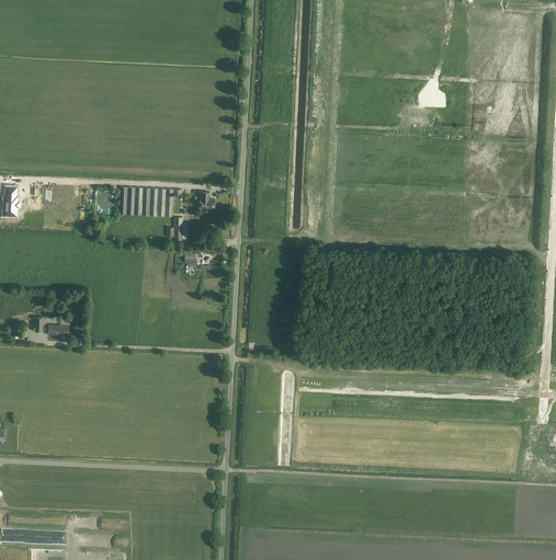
[(347,57),(345,69),(361,70),(361,58),(347,57)]
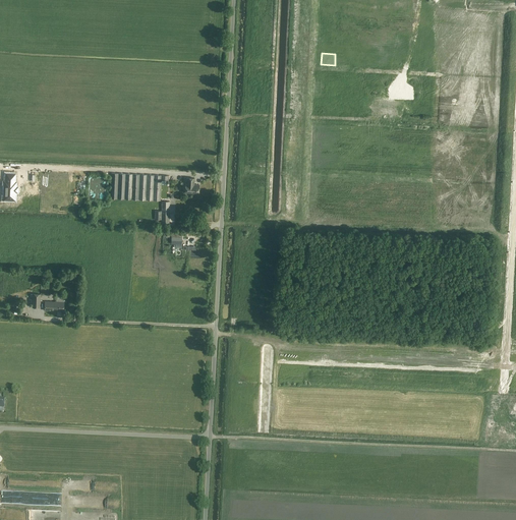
[(363,73),(362,90),(374,90),(375,74),(363,73)]
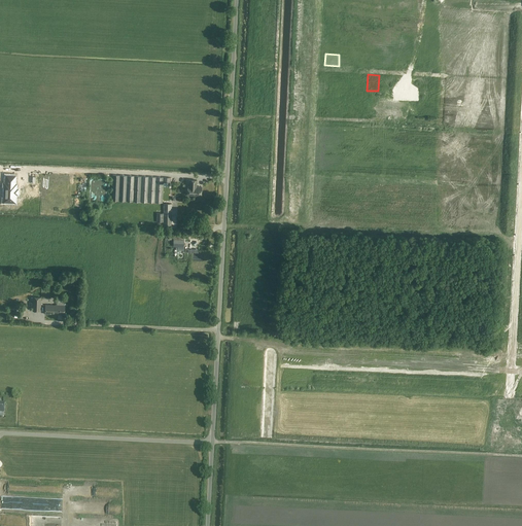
[(367,93),(366,109),(377,109),(378,94),(367,93)]
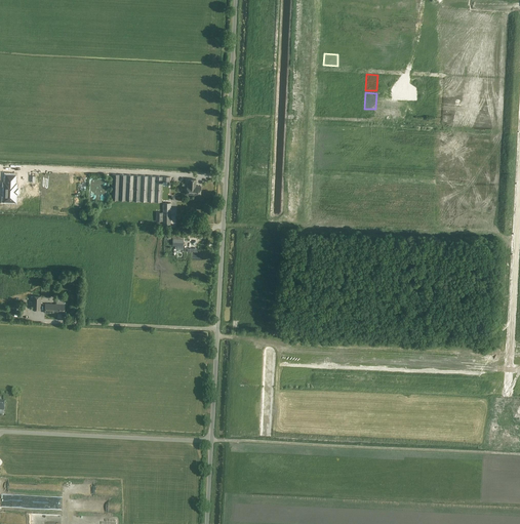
[(364,111),(363,127),(374,127),(375,112),(364,111)]
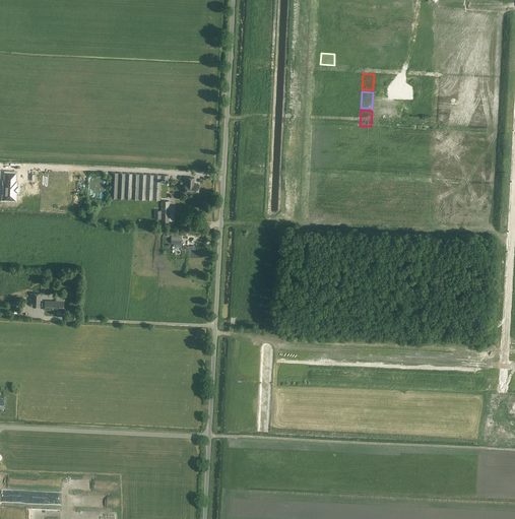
[(359,137),(358,152),(369,153),(370,138),(359,137)]
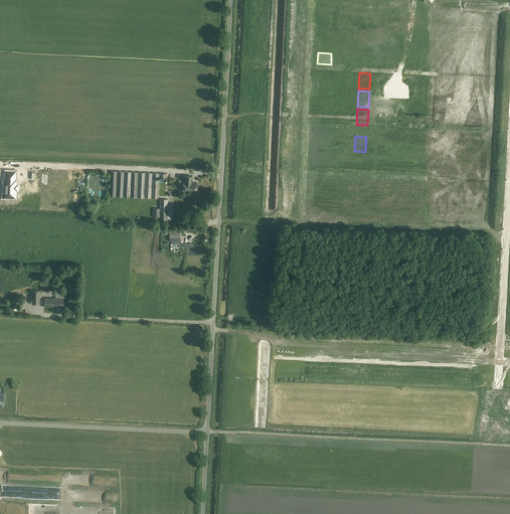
[(354,154),(354,169),(364,170),(365,155),(354,154)]
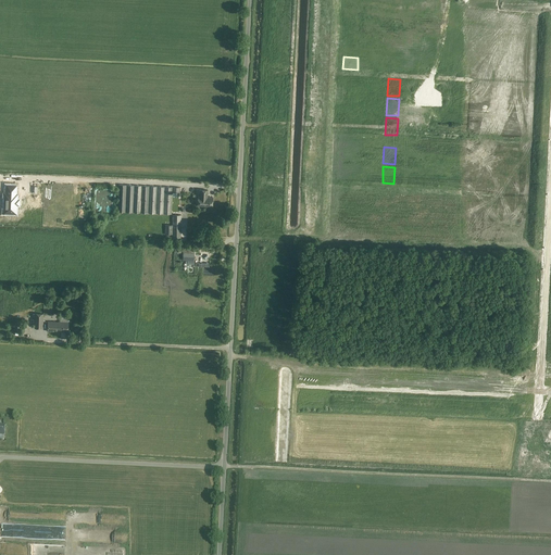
[(0,212),(11,213),(12,193),(10,193),(11,185),(1,184),(0,192),(0,198),(0,212)]
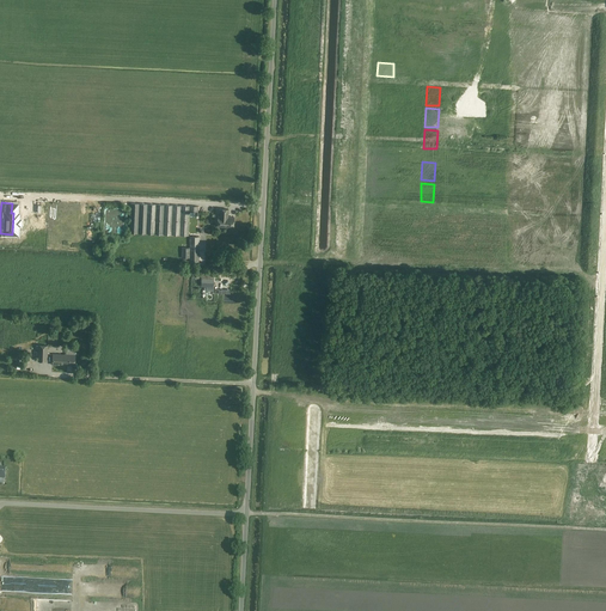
[(193,205),(133,202),(124,202),(123,232),(182,234),(183,211),(191,211),(193,205)]
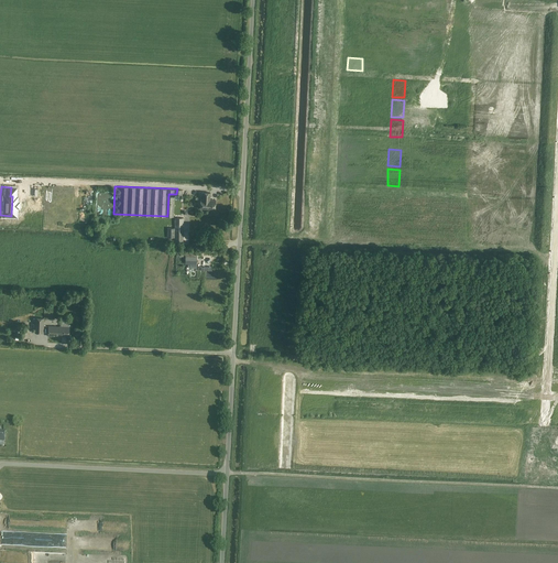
[(195,207),(209,208),(210,199),(205,198),(205,192),(197,191),(197,198),(195,198),(195,207)]
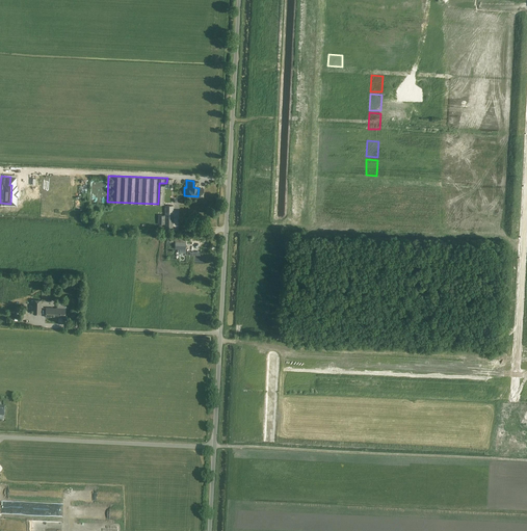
[(168,205),(160,205),(160,227),(167,227),(168,205)]
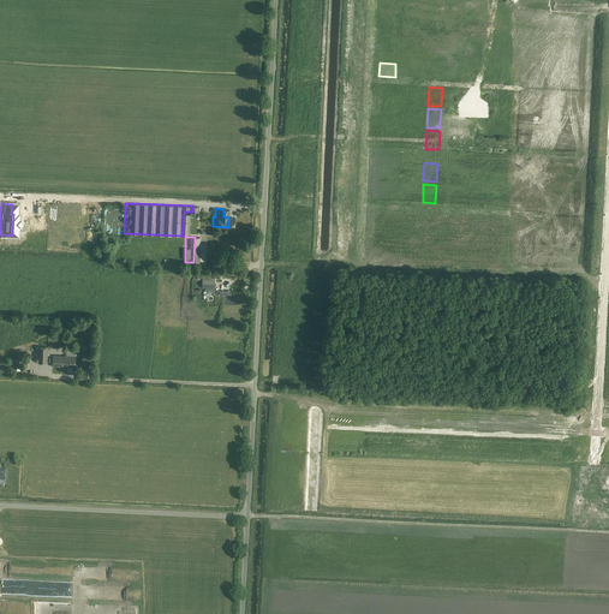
[(33,346),(33,362),(42,362),(42,346),(33,346)]
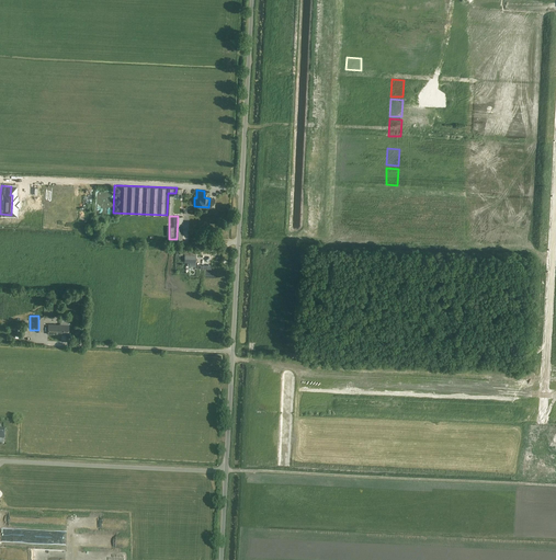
[(54,323),(43,323),(43,333),(64,334),(64,323),(54,323)]
